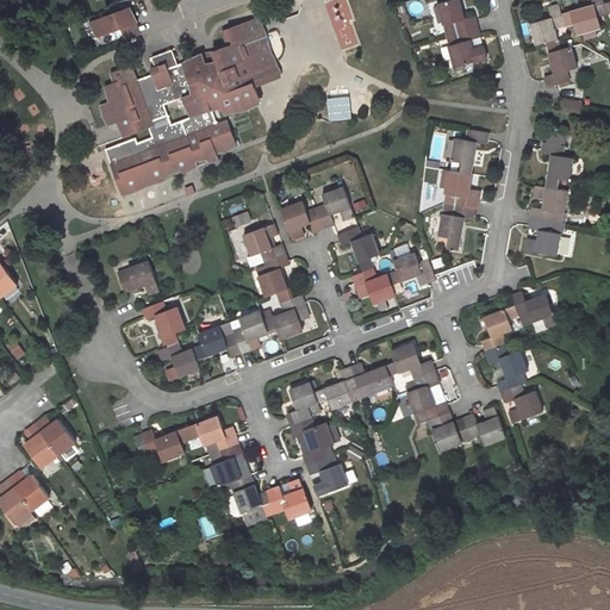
[(343,0),(335,0),(328,2),(332,25),(349,22),(343,0)]
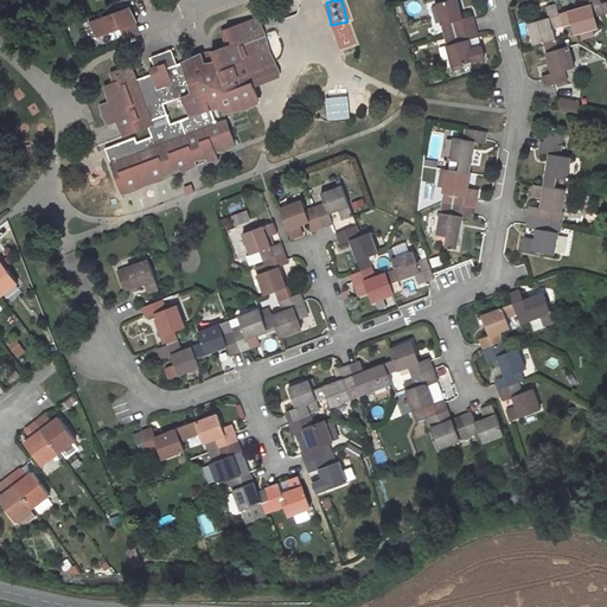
[(447,0),(438,2),(435,4),(441,25),(442,25),(445,34),(475,26),(473,16),(464,18),(458,0),(447,0)]
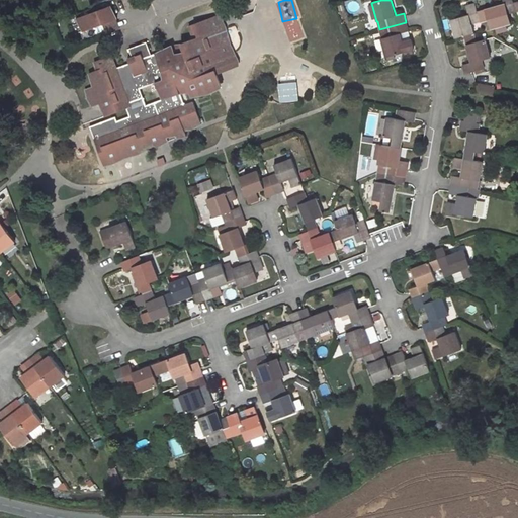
[(503,0),(504,5),(478,12),(480,21),(489,19),(491,27),(510,23),(507,14),(516,11),(513,2),(512,0),(503,0)]
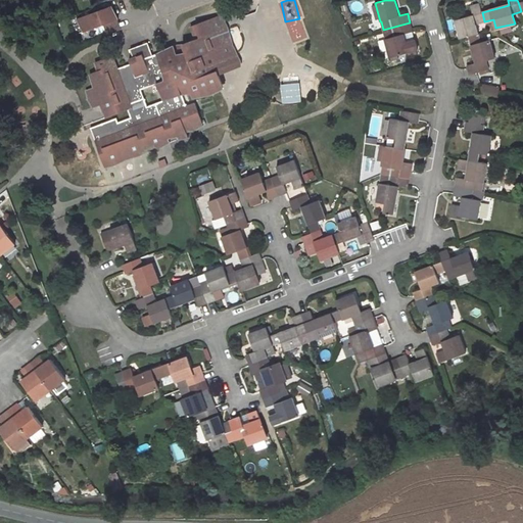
[(473,14),(455,19),(460,38),(469,36),(478,33),(476,24),(484,21),(482,12),(479,3),(470,5),(473,14)]
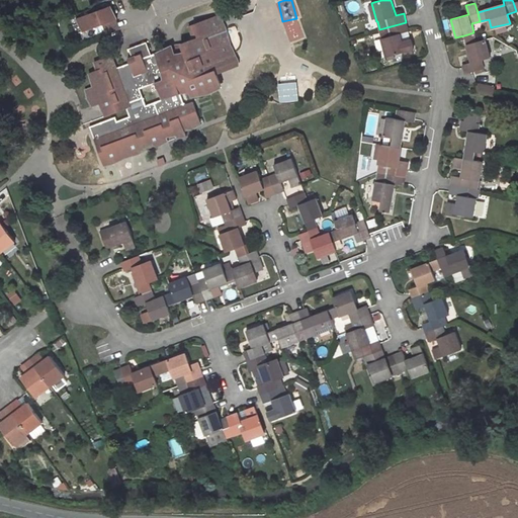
[(110,6),(78,18),(83,31),(102,24),(106,33),(118,29),(115,20),(110,6)]
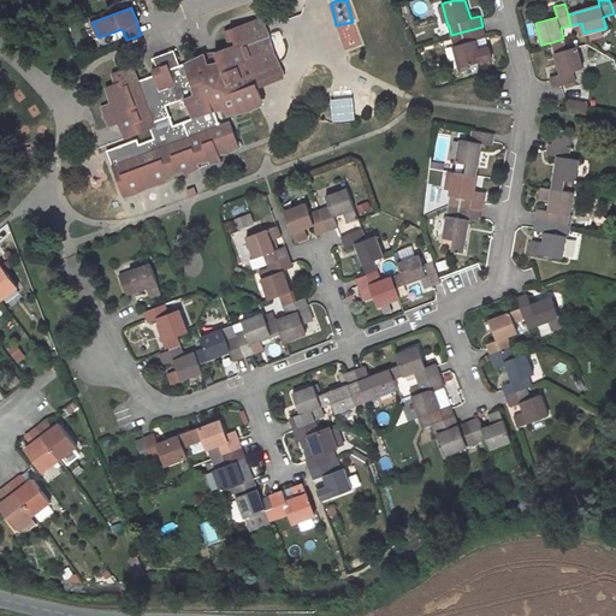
[(104,153),(120,197),(238,153),(225,118),(260,106),(253,89),(283,78),(260,17),(221,31),(226,45),(177,64),(172,51),(144,60),(160,102),(148,107),(153,119),(165,114),(167,123),(150,130),(155,143),(140,149),(136,141),(104,153)]
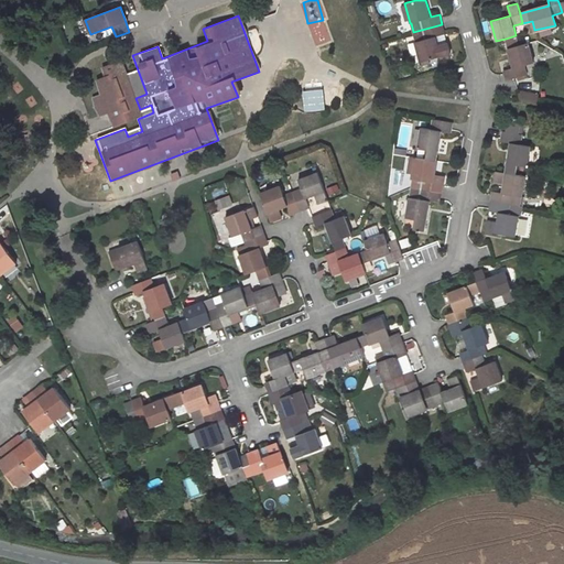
[(442,24),(413,32),(415,42),(421,62),(429,60),(440,56),(447,54),(451,54),(447,43),(437,45),(435,36),(444,34),(445,34),(442,24)]
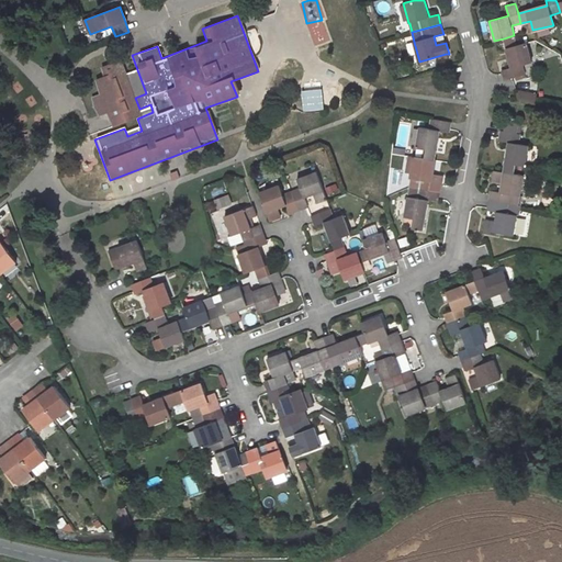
[(442,34),(434,36),(436,45),(446,43),(442,34)]
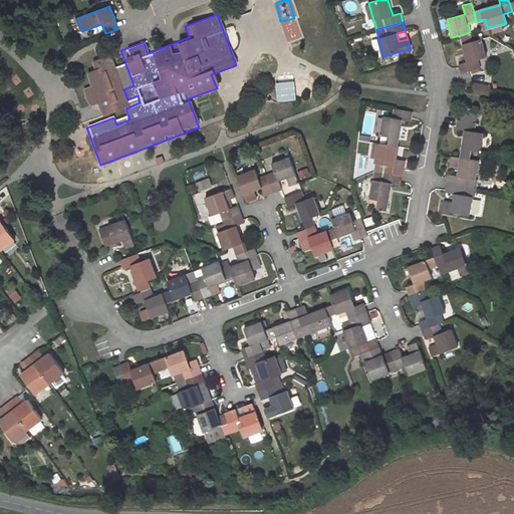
[(480,38),(478,31),(471,33),(473,40),(480,38)]
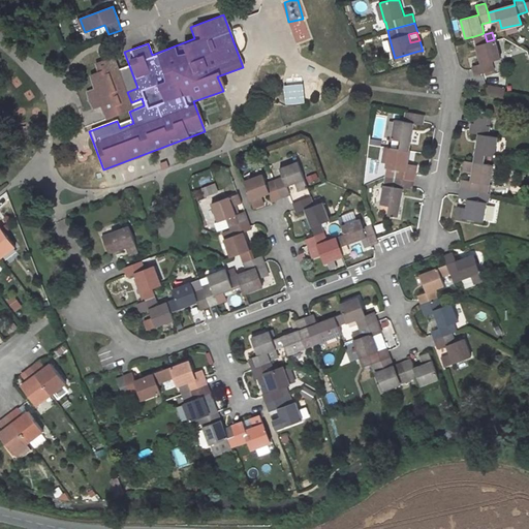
[(474,36),(481,63),(472,66),(475,75),(486,72),(494,70),(491,61),(500,59),(495,39),(487,42),(484,33),(474,36)]
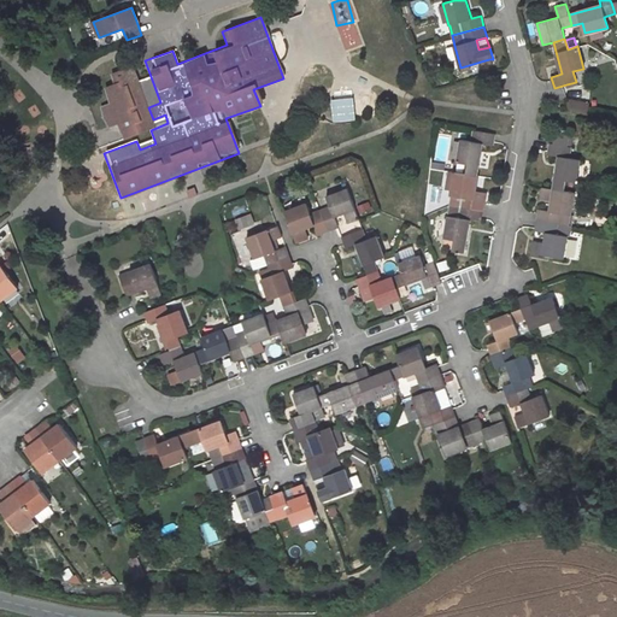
[(111,84),(101,87),(107,105),(99,107),(105,128),(116,124),(121,140),(156,130),(150,111),(147,111),(134,66),(109,74),(111,84)]
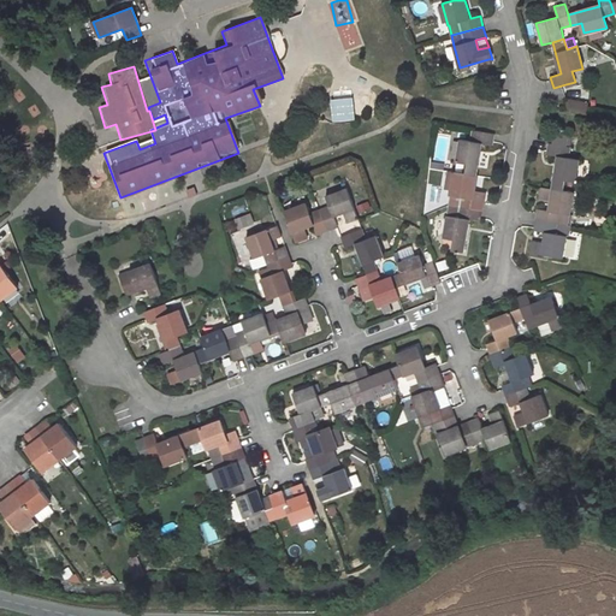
[(576,101),(566,99),(568,108),(575,110),(576,101)]
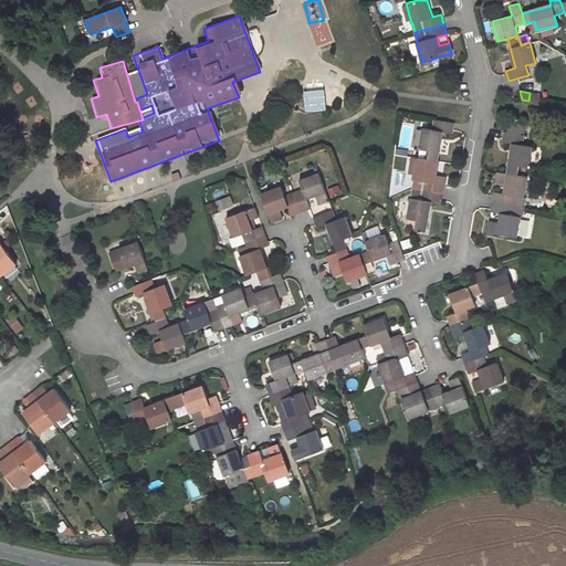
[(541,94),(530,93),(528,101),(540,103),(541,94)]
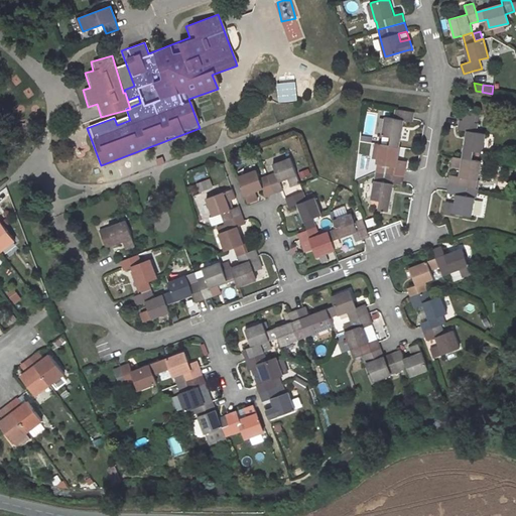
[(414,112),(396,109),(394,118),(385,116),(382,135),(391,136),(389,145),(399,147),(402,128),(404,120),(412,122),(414,112)]
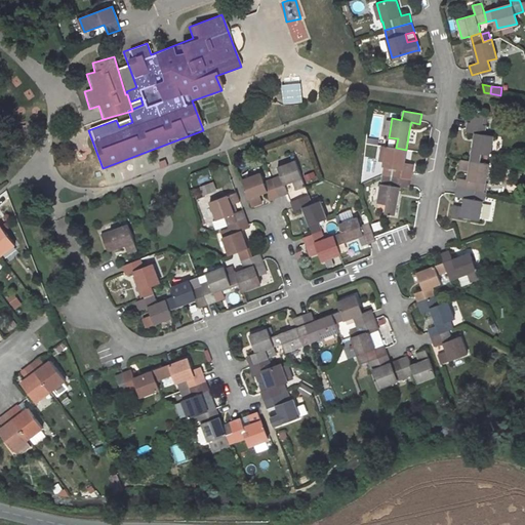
[(474,113),(472,122),(482,124),(483,118),(484,115),(474,113)]
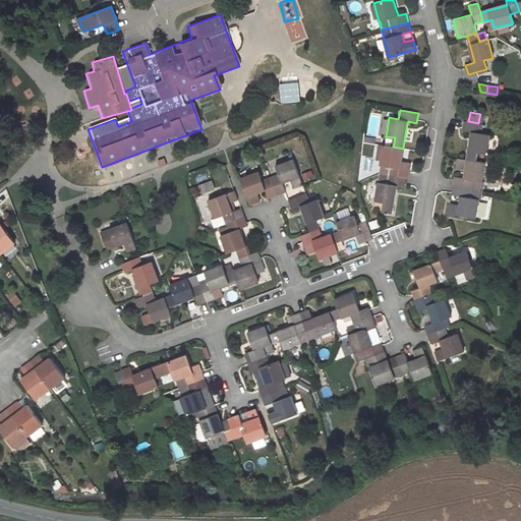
[(471,132),(467,159),(476,161),(478,152),(487,154),(490,134),(481,133),(482,124),(478,123),(468,121),(464,121),(462,130),(471,132)]
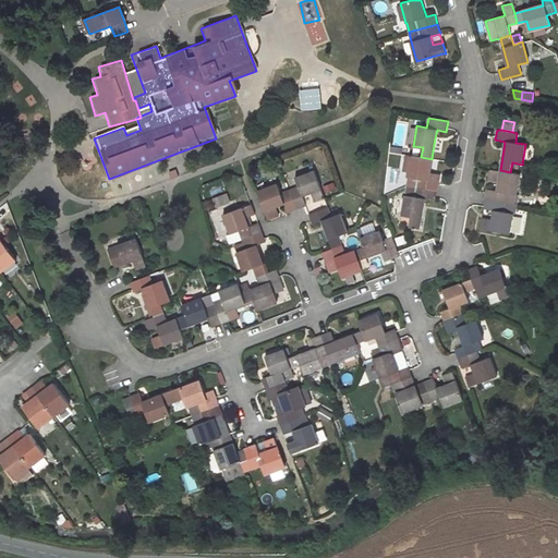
[(421,157),(411,156),(411,159),(409,171),(408,176),(407,185),(436,191),(438,181),(428,179),(429,173),(432,159),(421,157)]
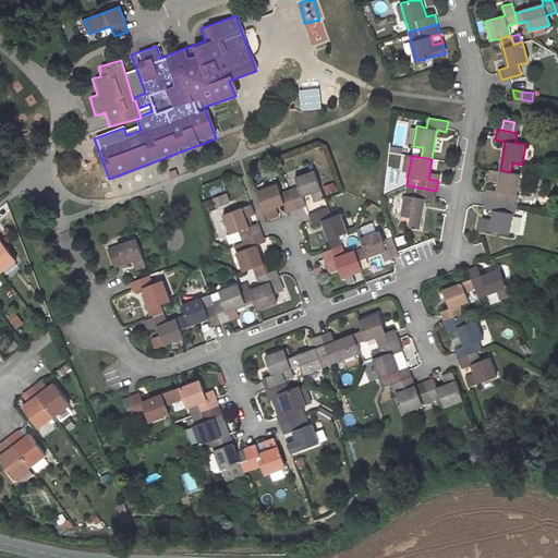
[(500,170),(490,169),(488,180),(498,181),(496,191),(487,189),(485,198),(514,204),(520,173),(510,172),(500,170)]
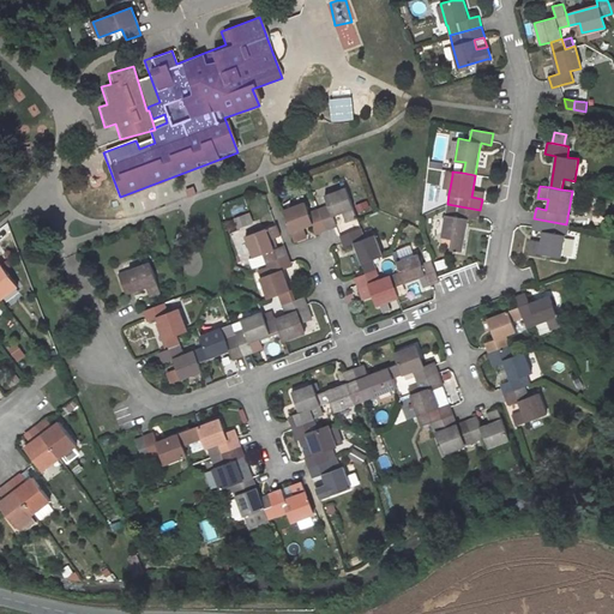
[(329,205),(318,209),(326,229),(337,226),(333,216),(343,212),(347,222),(357,218),(345,187),(325,194),(329,205)]
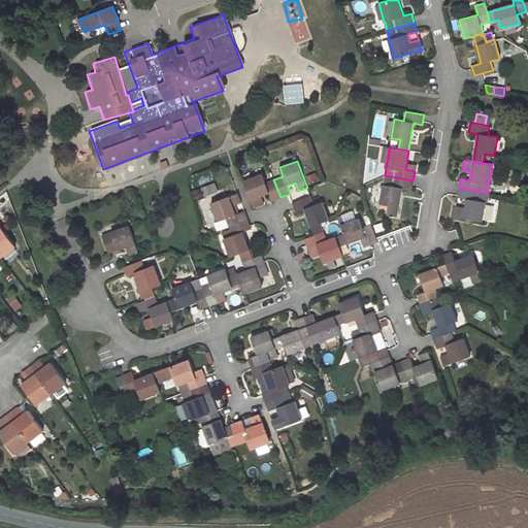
[(262,173),(243,180),(251,199),(254,207),(263,204),(260,195),(268,192),(271,201),(281,197),(273,179),(265,183),(262,173)]
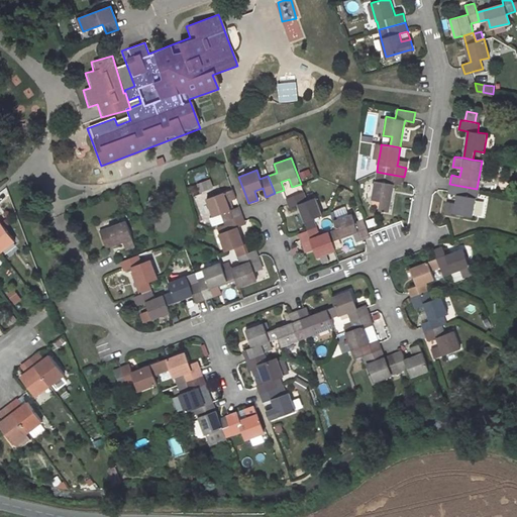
[(404,177),(377,172),(376,181),(372,199),(381,201),(379,209),(389,211),(393,192),(394,184),(403,186),(404,177)]
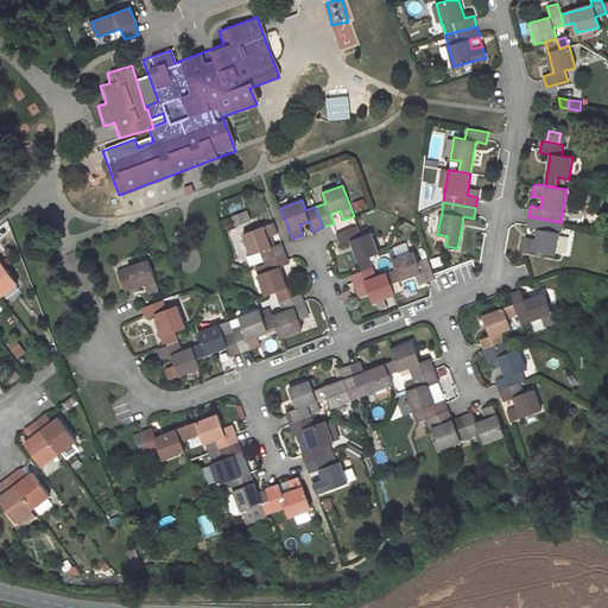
[(242,214),(233,217),(236,226),(246,222),(242,214)]
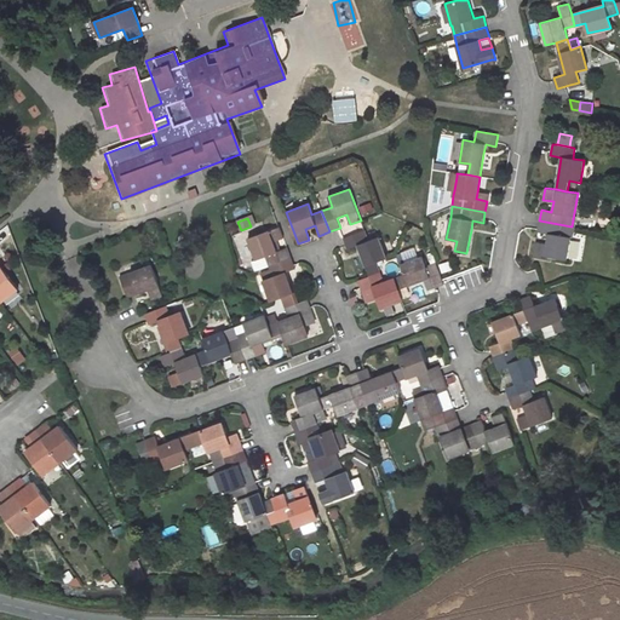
[(535,242),(533,253),(567,259),(572,227),(539,220),(537,231),(547,234),(546,244),(535,242)]
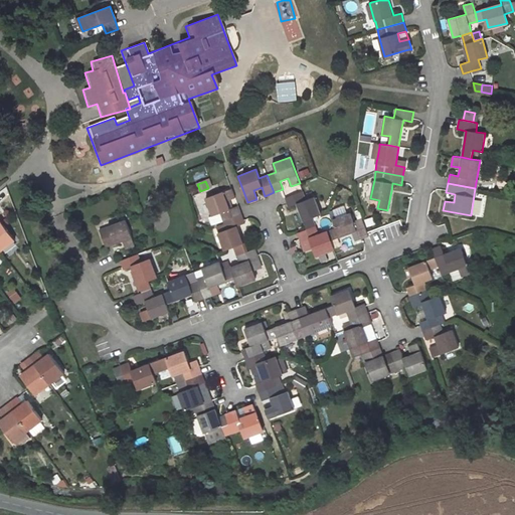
[(232,188),(206,198),(212,215),(220,212),(224,220),(241,214),(238,205),(230,208),(226,200),(235,197),(232,188)]
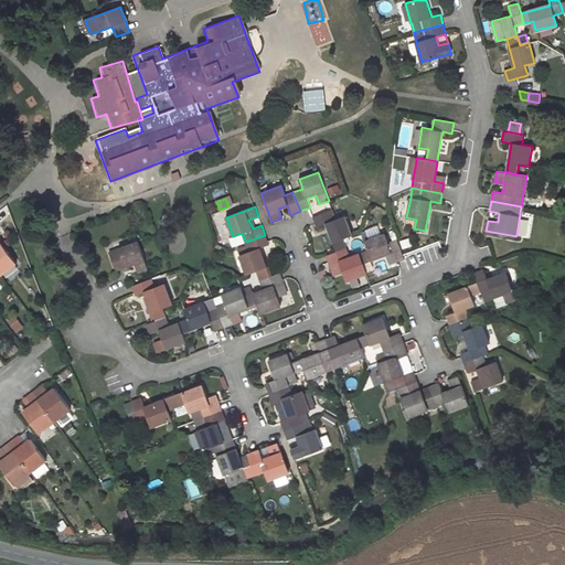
[(332,210),(312,217),(317,226),(326,223),(337,252),(347,247),(343,238),(352,235),(345,215),(336,219),(332,210)]
